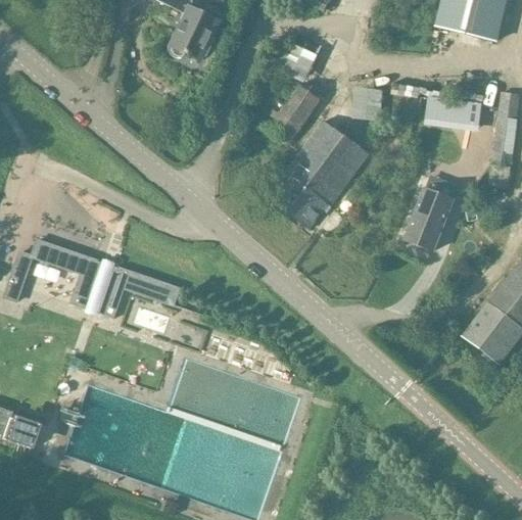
[(211,35),(219,19),(191,6),(193,0),(158,0),(186,13),(175,37),(171,40),(169,45),(169,50),(172,54),(177,56),(182,56),(186,53),(186,52),(200,59),(203,53),(206,55),(216,37),(211,35)]
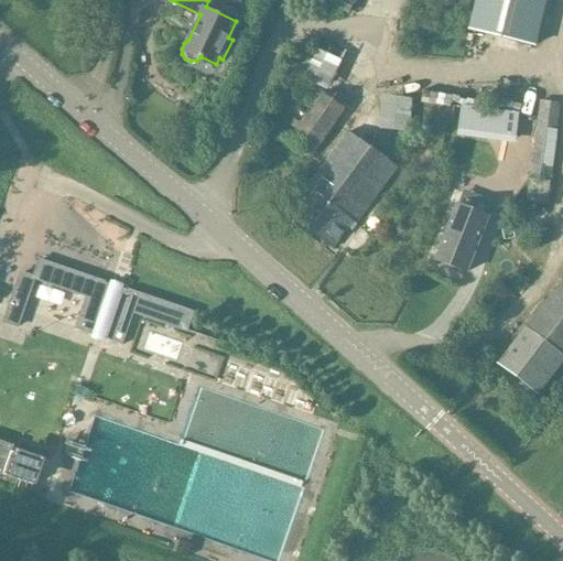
[(475,0),(469,28),(537,44),(548,0),(475,0)]
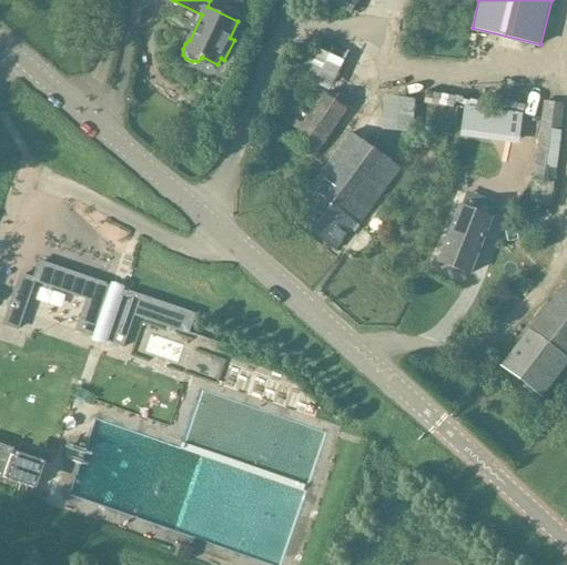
[(291,67),(284,80),(279,92),(293,99),(303,76),(331,89),(348,51),(322,39),(319,46),(307,41),(295,69),(291,67)]
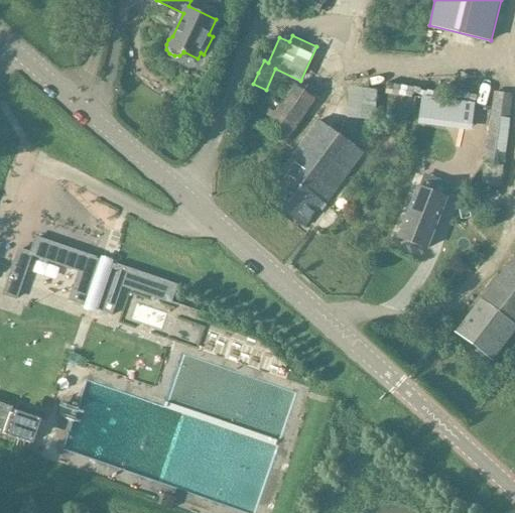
[(285,140),(316,97),(281,72),(250,115),(285,140)]
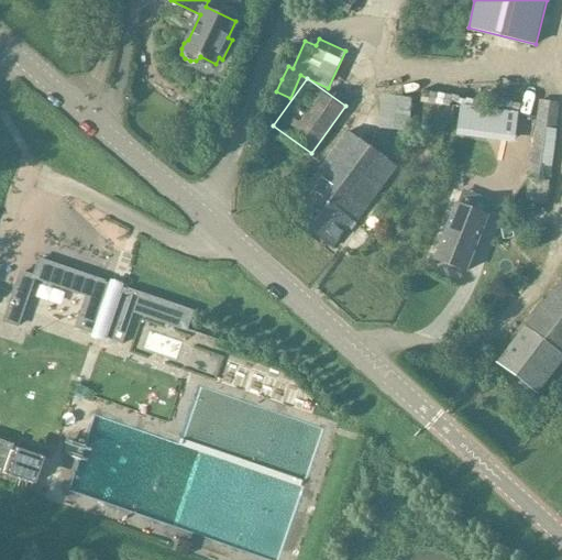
[(428,98),(425,124),(459,128),(515,134),(518,111),(511,110),(513,102),(511,102),(513,97),(489,95),(488,107),(476,106),(462,103),(428,98)]
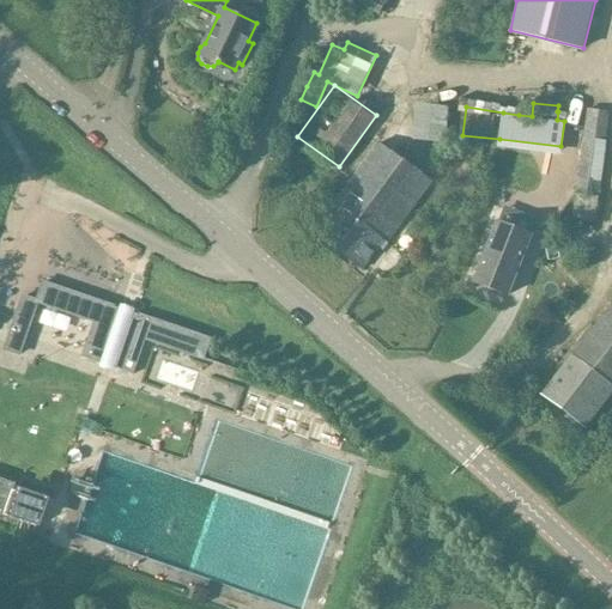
[(587,116),(576,192),(599,194),(610,110),(588,107),(587,116)]
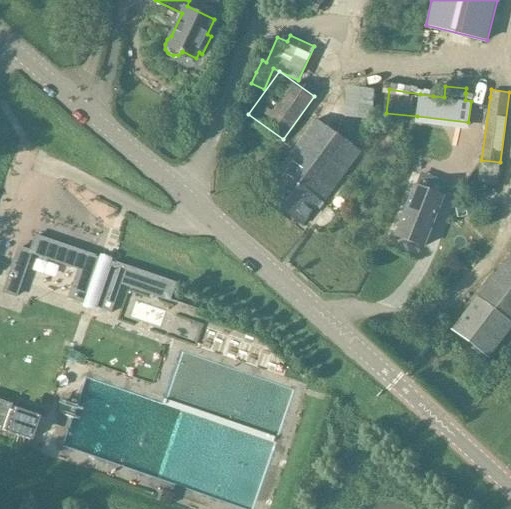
[(323,201),(361,149),(353,143),(356,140),(352,138),(350,141),(318,118),(264,192),(304,221),(321,199),(323,201)]
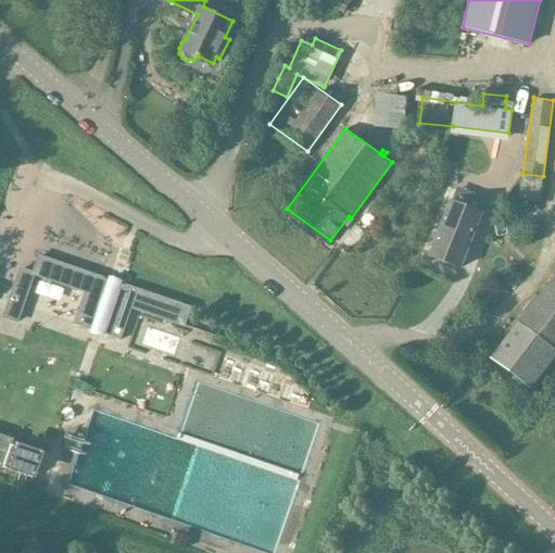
[(445,216),(430,254),(461,266),(475,227),(482,210),(452,199),(445,216)]
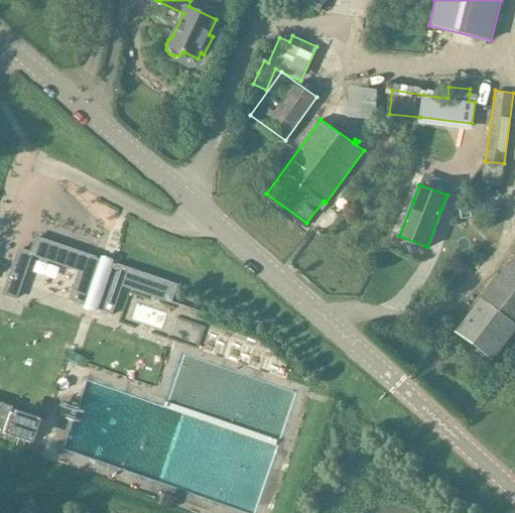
[(17,298),(22,284),(27,269),(32,255),(79,270),(69,299),(113,314),(123,283),(158,295),(163,278),(105,259),(35,235),(31,251),(18,246),(2,293),(17,298)]
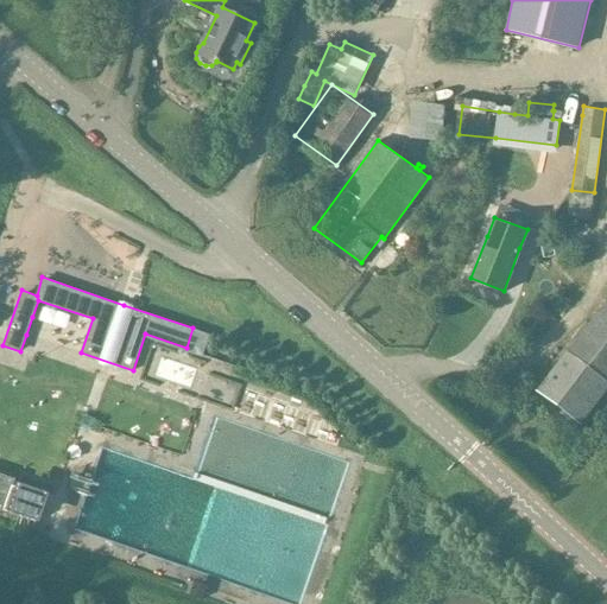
[(606,303),(541,389),(580,419),(606,382),(606,303)]
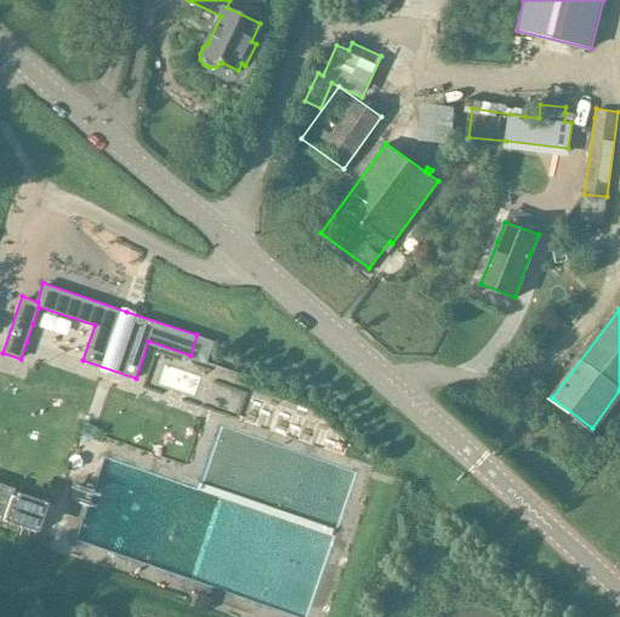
[(226,407),(232,388),(221,384),(215,404),(226,407)]
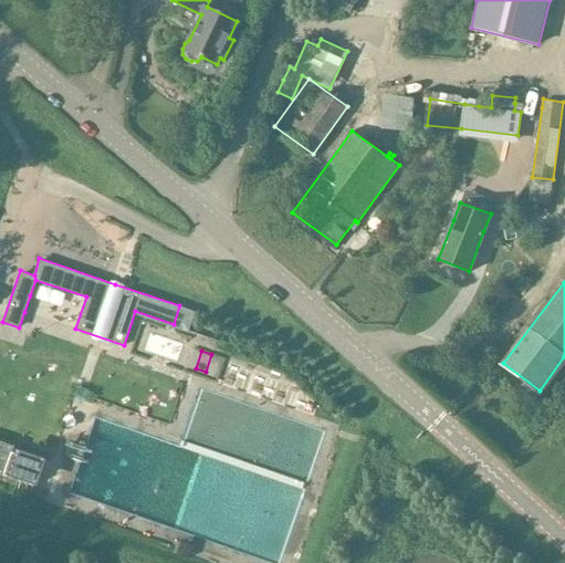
[(0,439),(0,471),(3,473),(19,479),(17,486),(17,487),(17,488),(30,492),(31,491),(32,491),(42,461),(13,451),(16,445),(0,439)]
